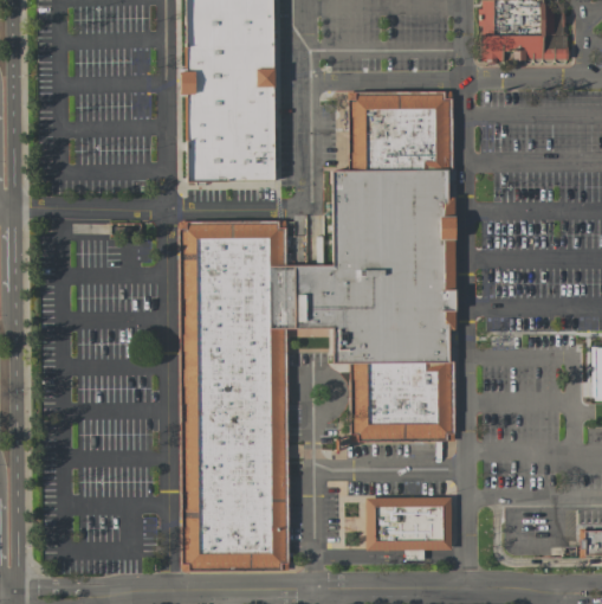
[(274,0),(276,182),(189,184),(188,0),(274,0)]
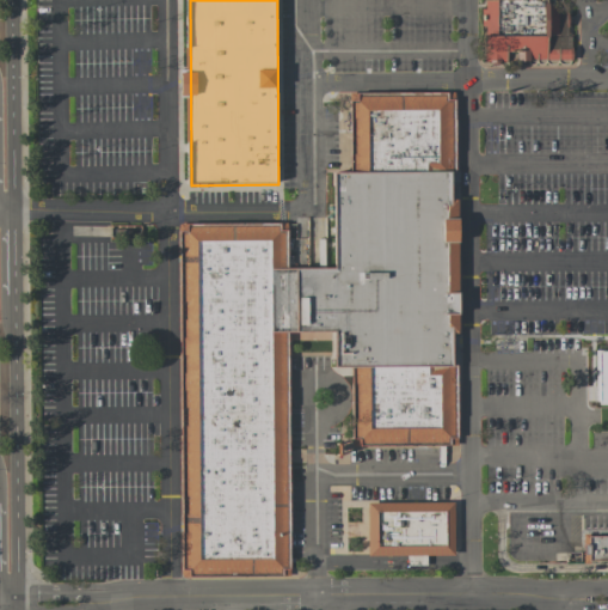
[(556,0),(556,60),(489,60),(489,0),(556,0)]
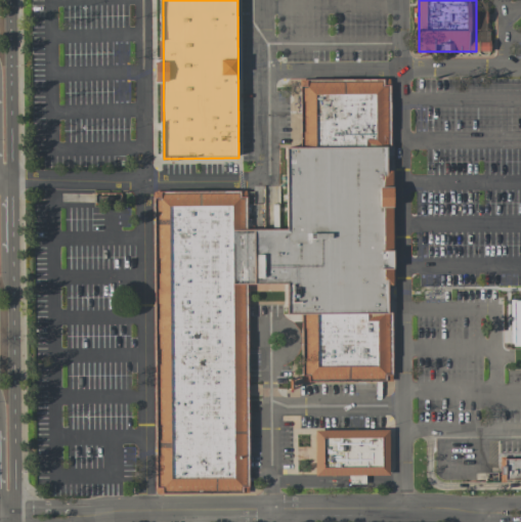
[(302,80),(392,79),(392,88),(389,88),(389,146),(302,147),(302,80)]
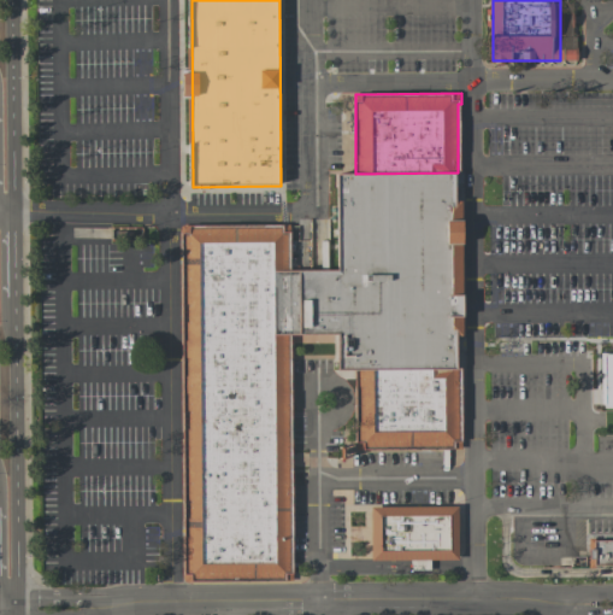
[(340,270),(339,174),(355,174),(458,173),(459,200),(464,199),(465,335),(458,335),(458,369),(358,369),(339,370),(339,335),(301,335),(300,270),(320,270),(340,270)]
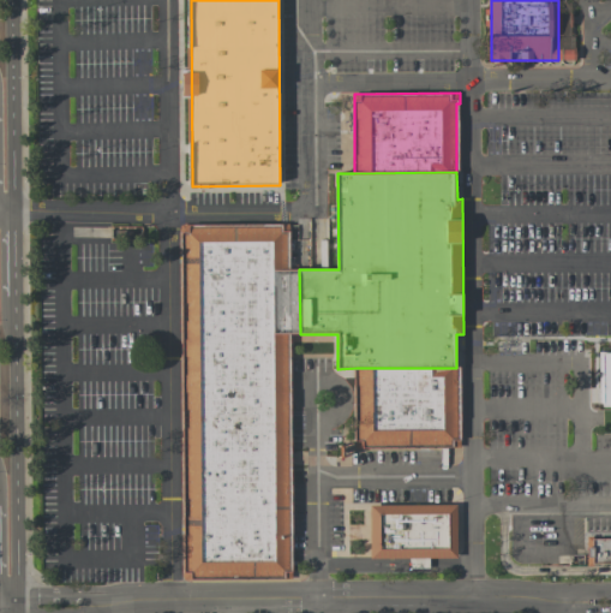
[(181,226),(292,225),(292,271),(299,269),(300,334),(292,334),(293,453),(294,579),(185,581),(184,460),(184,456),(181,226)]
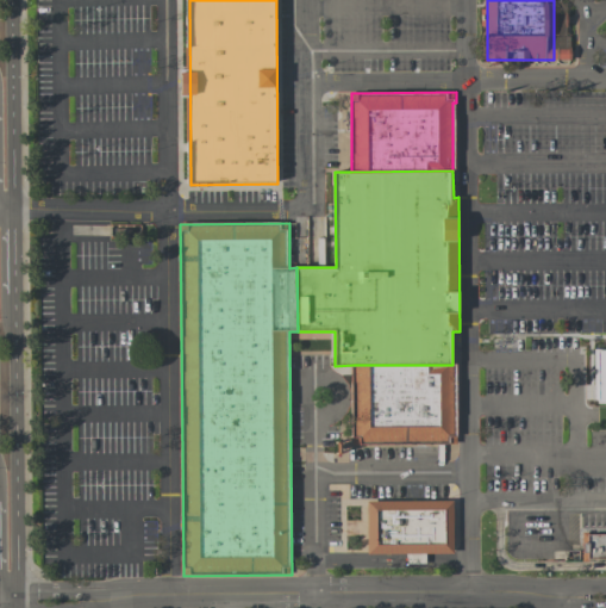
[(354,446),(460,446),(458,365),(453,365),(354,365),(354,446)]
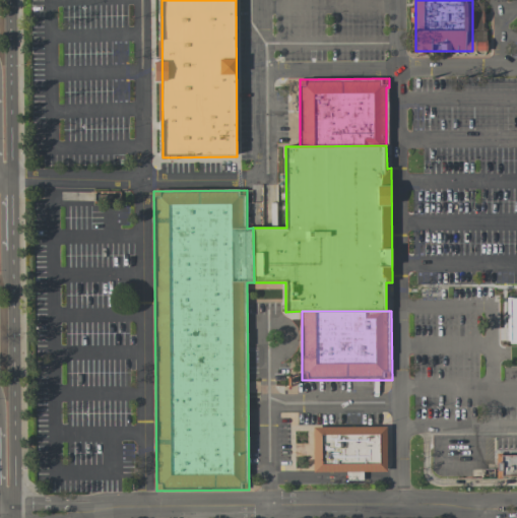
[(314,425),(388,424),(388,470),(315,472),(314,425)]
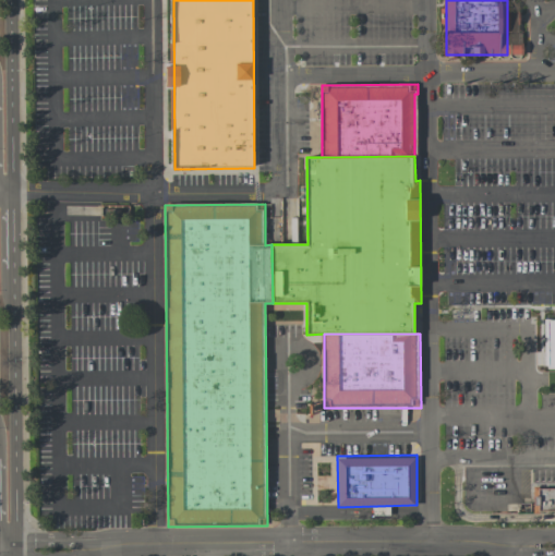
[(537,486),(554,485),(554,511),(537,512),(537,486)]
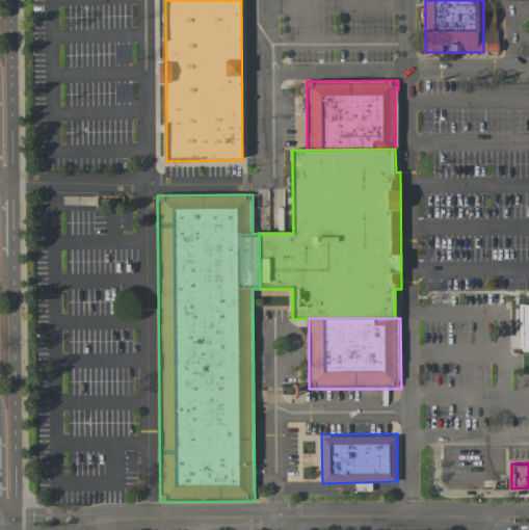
All buildings are outlined.
